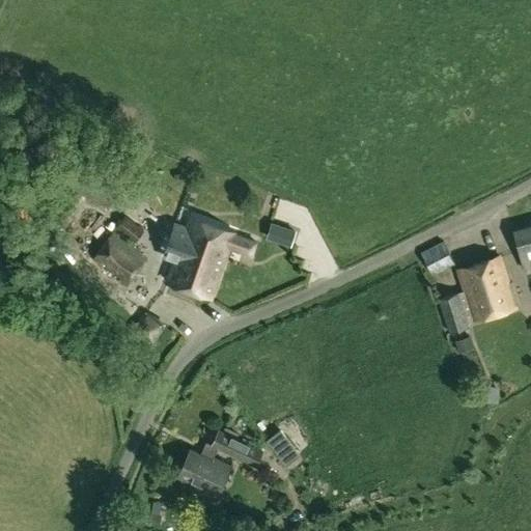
[(75,156),(64,185),(114,203),(124,174),(75,156)]
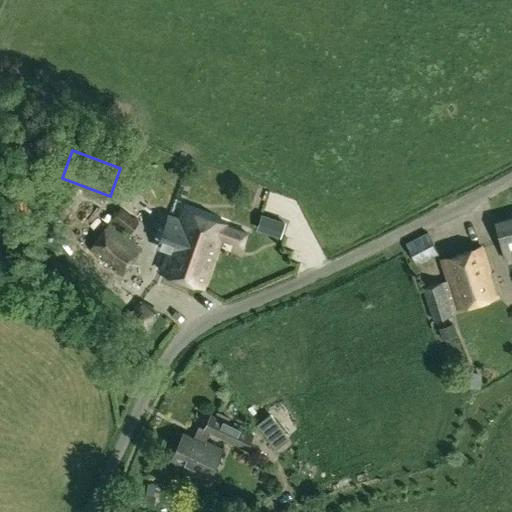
[(139,223),(121,208),(110,220),(129,235),(139,223)]
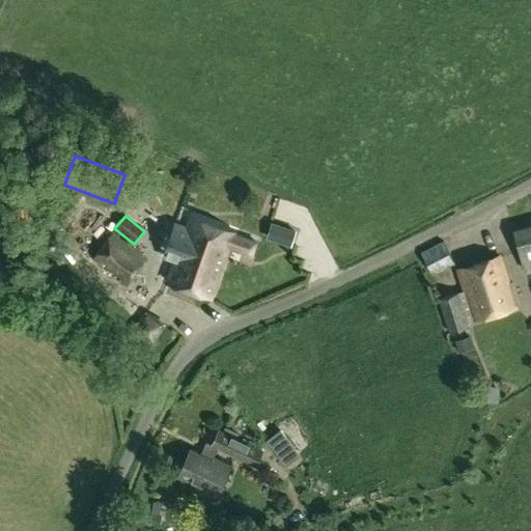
[(190,217),(186,229),(175,225),(164,254),(175,258),(167,281),(211,299),(230,249),(248,256),(254,242),(190,217)]
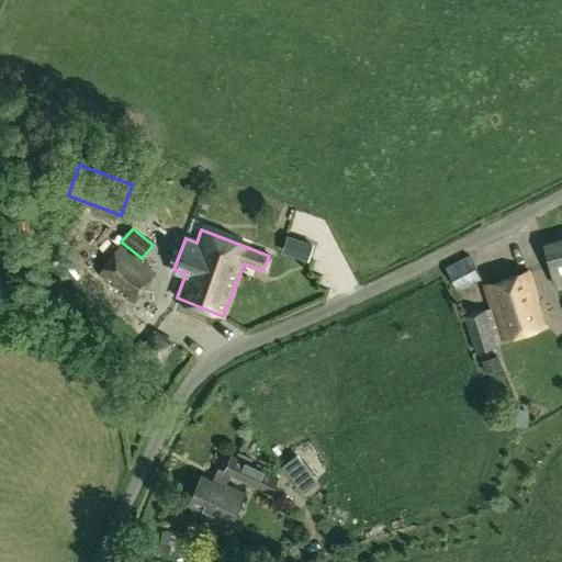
[(312,243),(287,234),(282,250),(307,258),(312,243)]
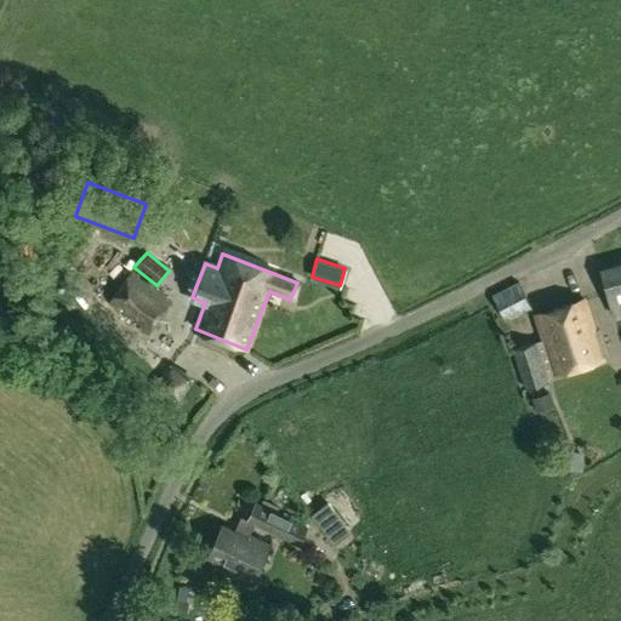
[(620,263),(599,269),(613,318),(620,314),(620,263)]
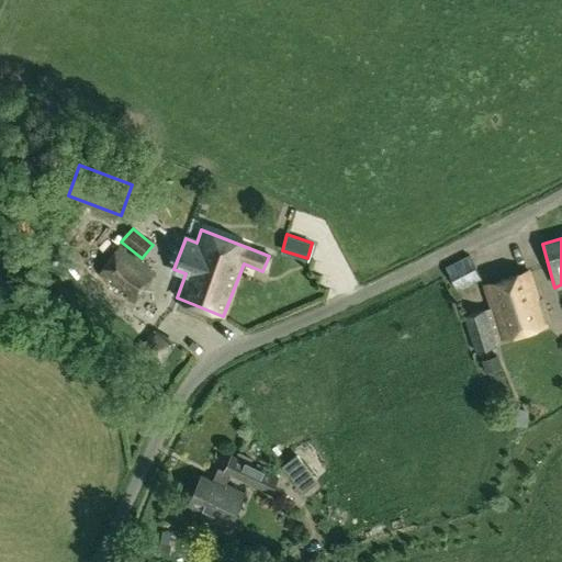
[(120,246),(96,278),(132,305),(156,273),(120,246)]
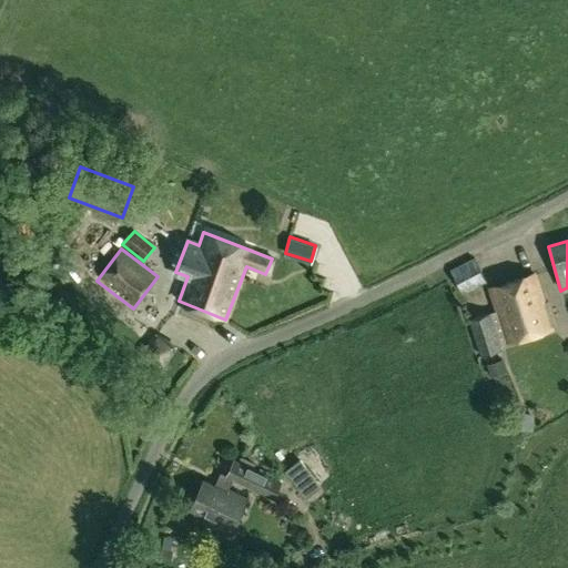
[(453,271),(464,290),(487,276),(476,256),(453,271)]
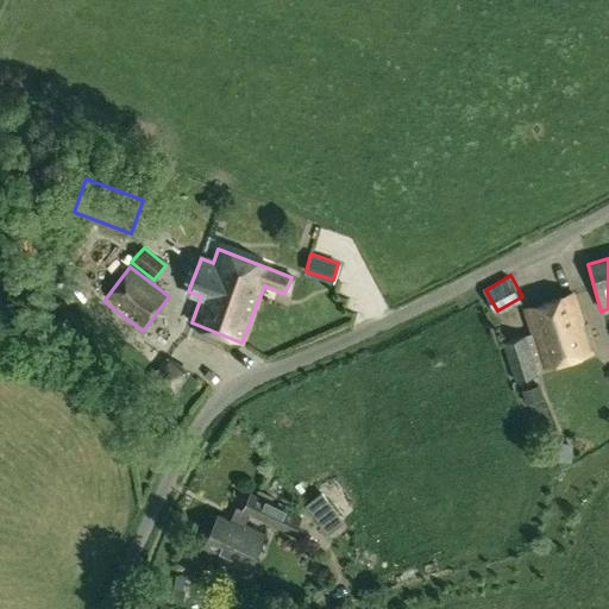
[(504,344),(516,382),(537,375),(535,371),(594,352),(592,349),(597,347),(591,330),(586,331),(573,294),(526,311),(534,334),(504,344)]
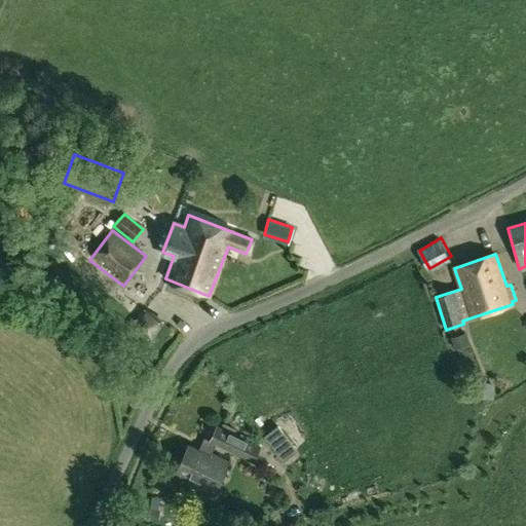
[(130,328),(150,341),(163,323),(143,308),(130,328)]
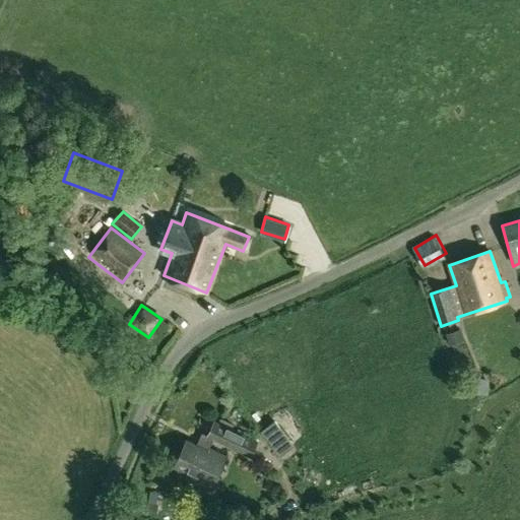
[(208,436),(203,434),(198,444),(188,439),(174,469),(211,488),(225,457),(208,449),(213,439),(249,456),(256,443),(214,423),(208,436)]
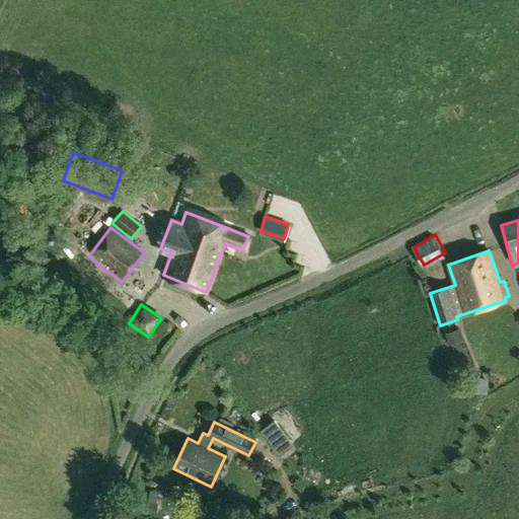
[(279,455),(292,445),(275,422),(261,432),(279,455)]
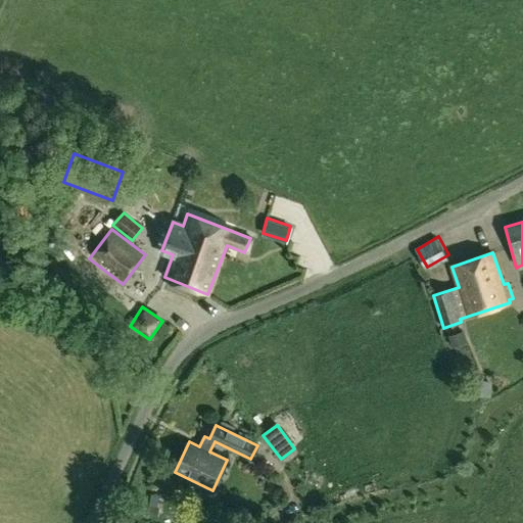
All buildings are outlined.
